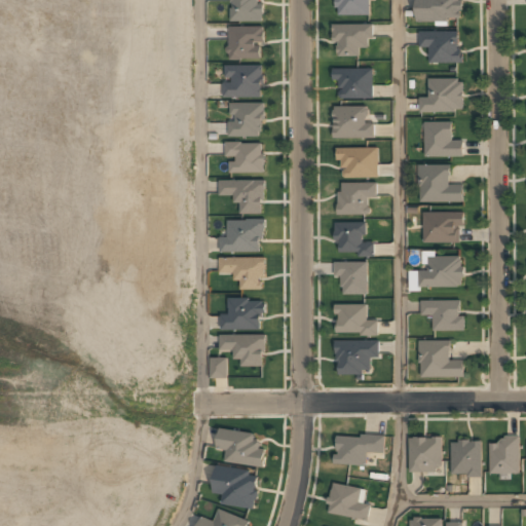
[(230,0),(231,22),(264,21),(264,3),(259,4),(259,0),(230,0)]
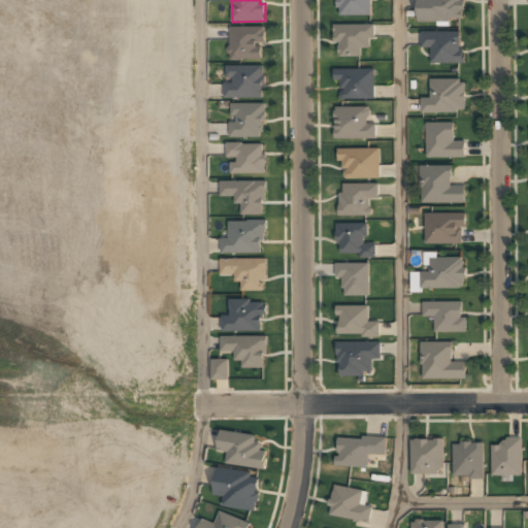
[(337,0),(337,15),(372,15),(372,0),(337,0)]
